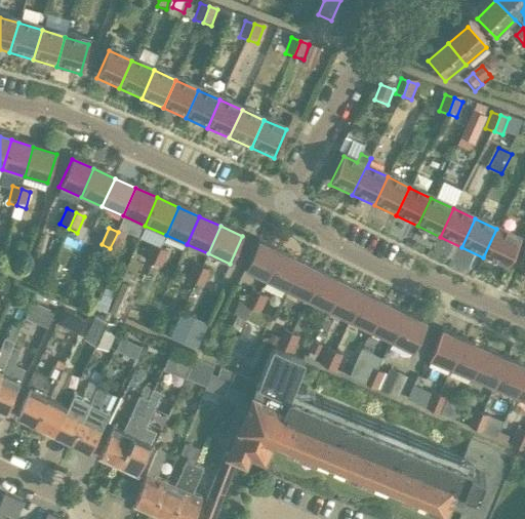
[(519,240),(496,229),(483,257),(506,268),(519,240)]
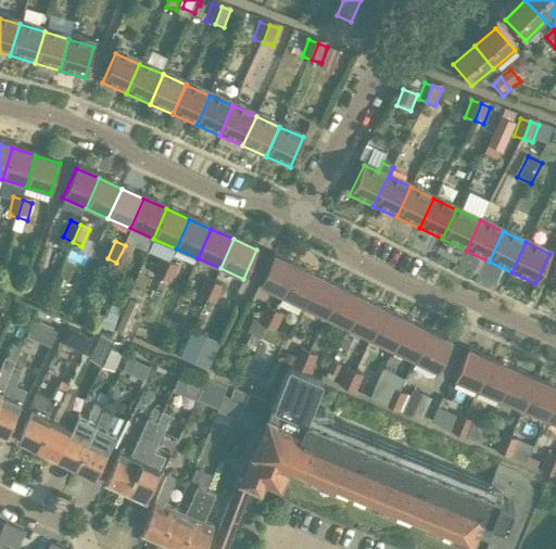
[(125,245),(116,263),(126,267),(134,249),(125,245)]
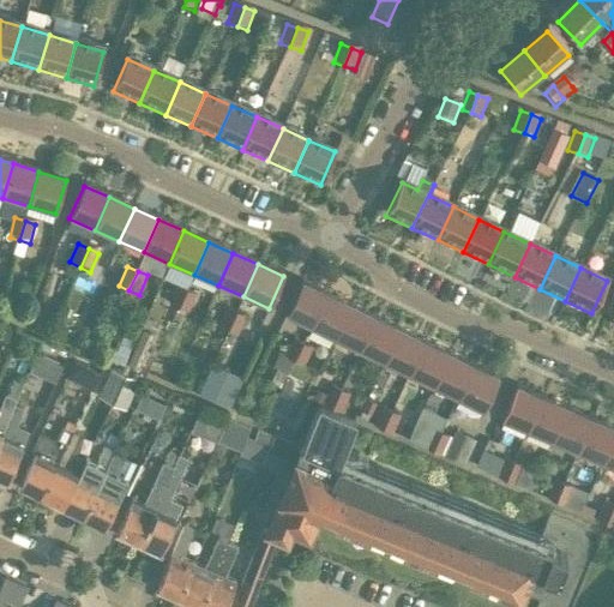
[(286,316),(311,328),(326,295),(301,283),(286,316)]
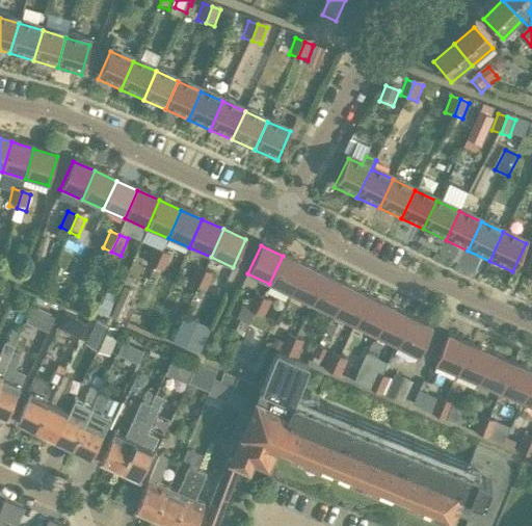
[(154,250),(147,266),(155,270),(163,254),(154,250)]
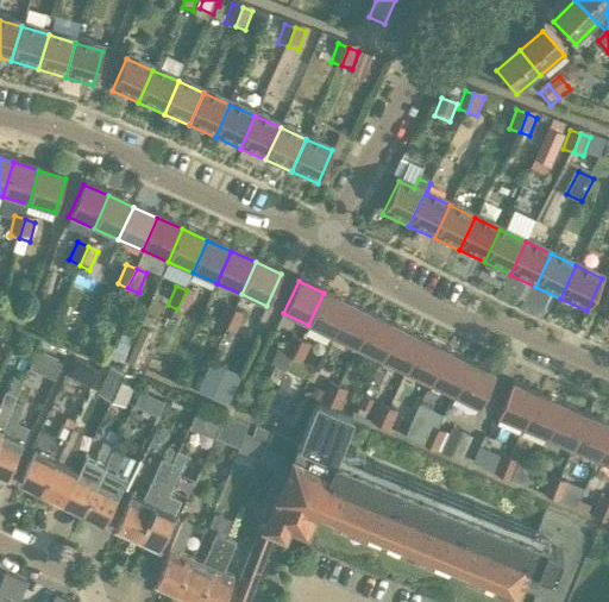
[(187,290),(177,309),(187,313),(196,295),(187,290)]
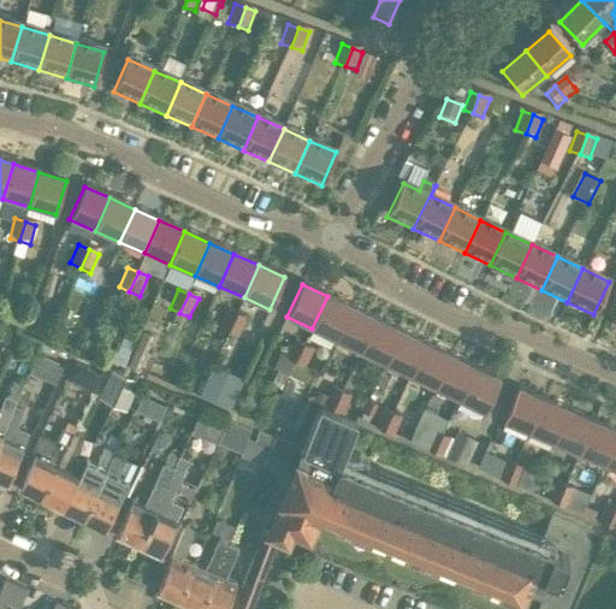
[(353,308),(327,296),(312,329),(337,341),(353,308)]
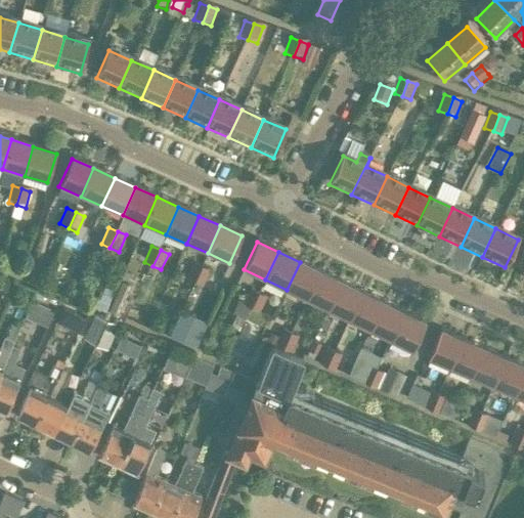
[(287,290),(307,300),(320,272),(300,262),(287,290)]
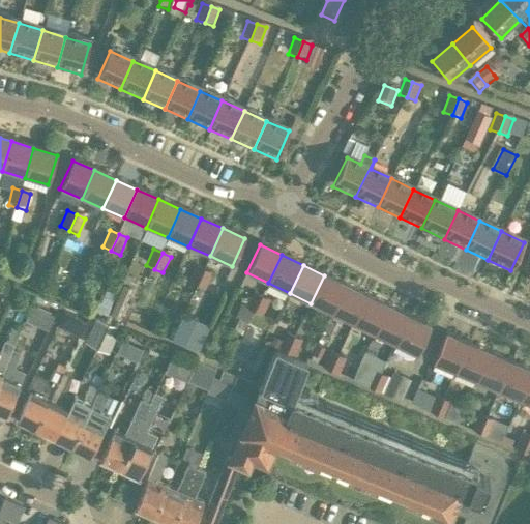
[(196,268),(189,285),(197,288),(205,272),(196,268)]
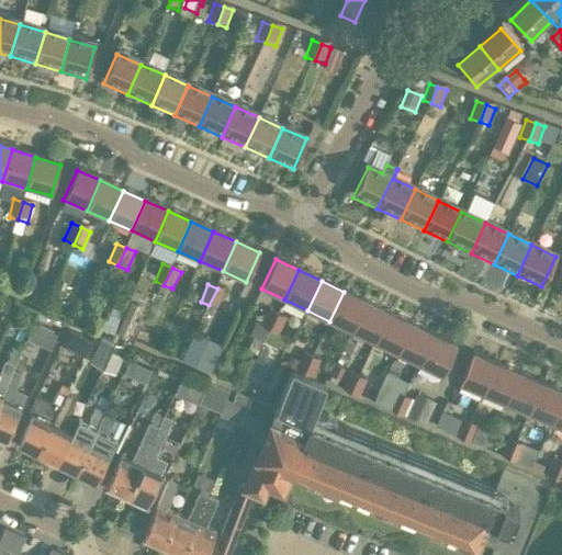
[(217,289),(209,305),(218,309),(226,292),(217,289)]
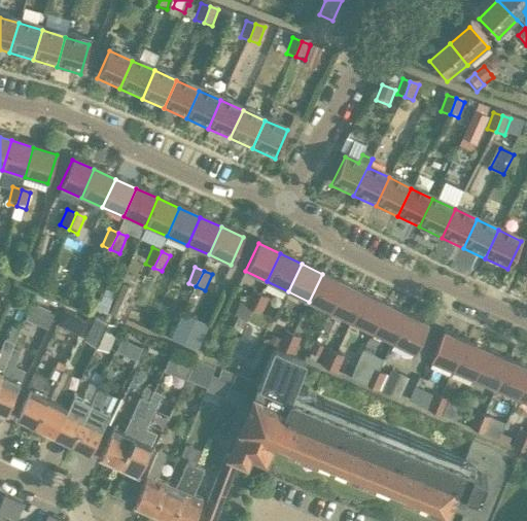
[(344,284),(322,274),(309,302),(330,312),(344,284)]
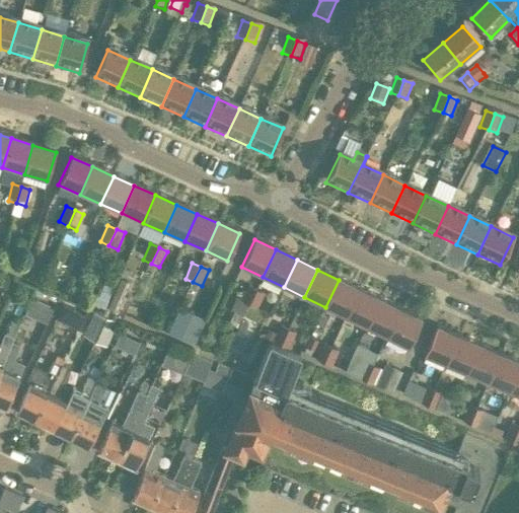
[(325,307),(346,317),(359,290),(339,280),(325,307)]
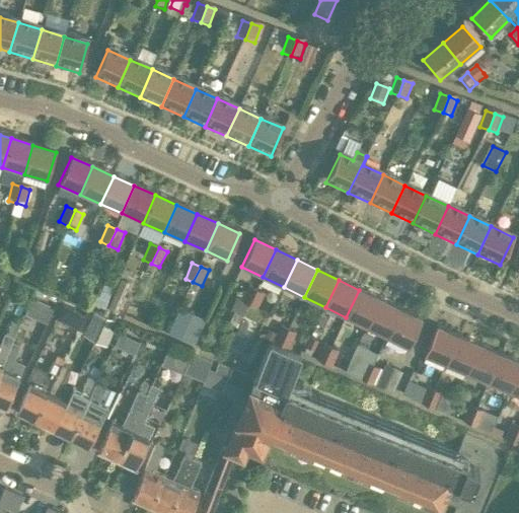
[(248,288),(241,304),(248,308),(249,308),(256,293),(248,288)]
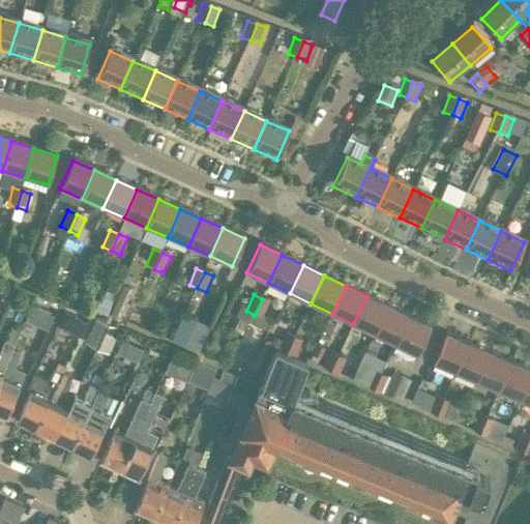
[(387,307),(366,296),(353,324),(374,335),(387,307)]
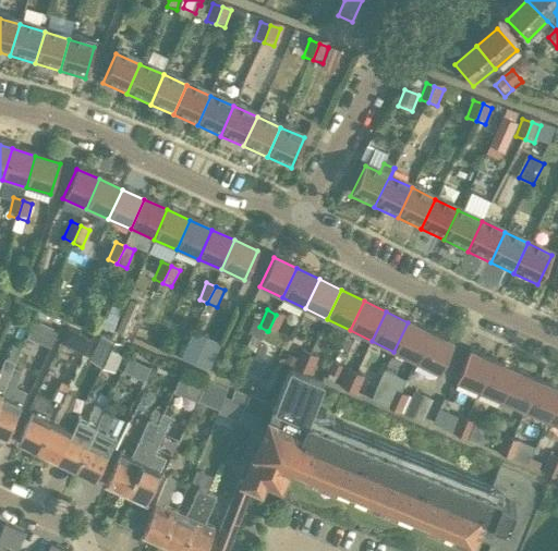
[(276,315),(268,331),(277,335),(284,319),(276,315)]
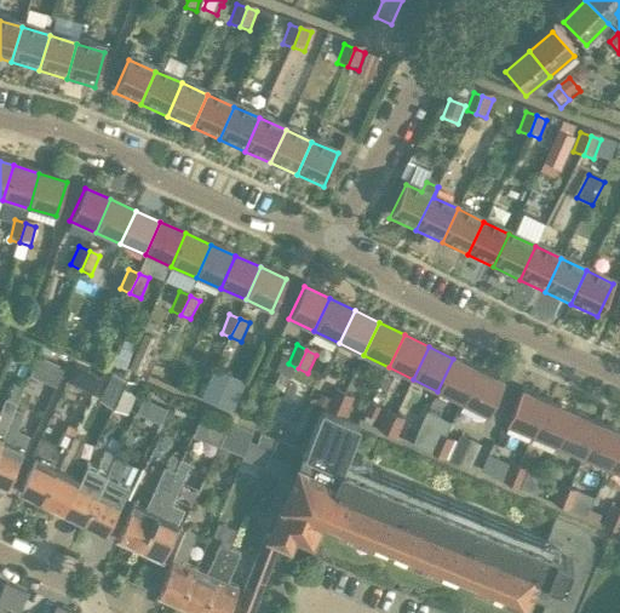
[(437,391),(463,404),(478,371),(453,359),(437,391)]
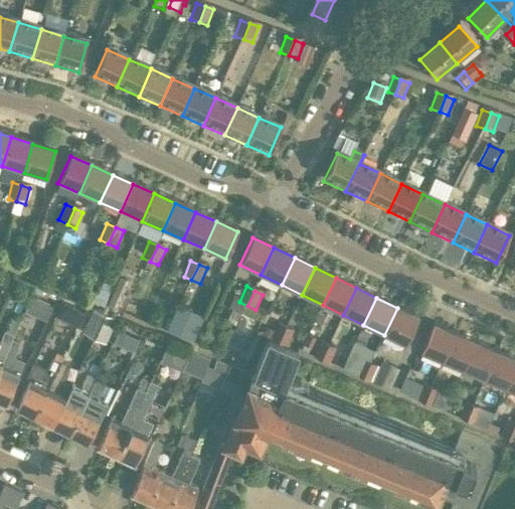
[(46,325),(52,311),(31,302),(25,316),(46,325)]
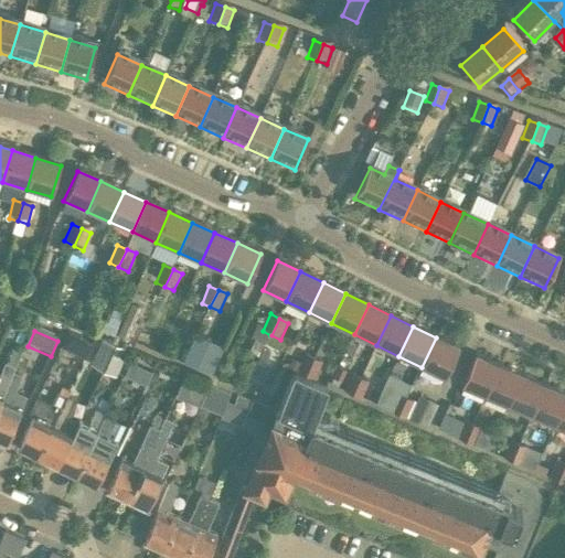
[(93,347),(70,336),(62,352),(86,363),(93,347)]
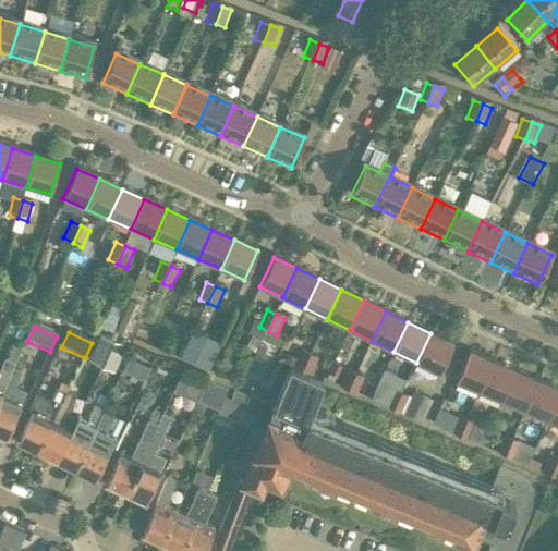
[(453,344),(431,333),(416,363),(439,374),(453,344)]
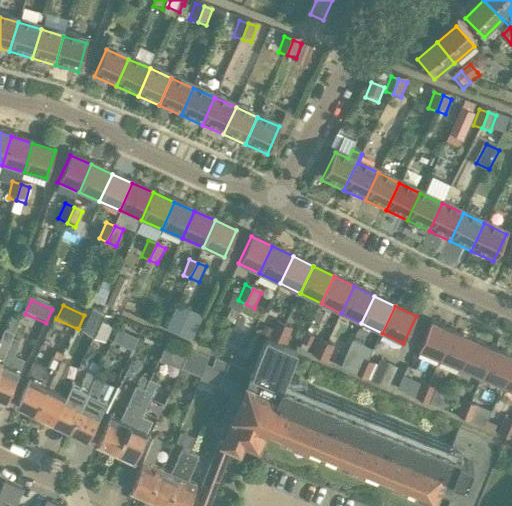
[(82,334),(93,339),(104,317),(93,312),(82,334)]
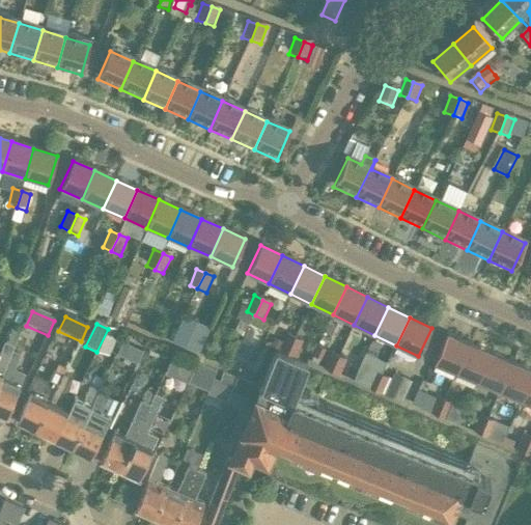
[(185,349),(200,355),(211,331),(196,324),(185,349)]
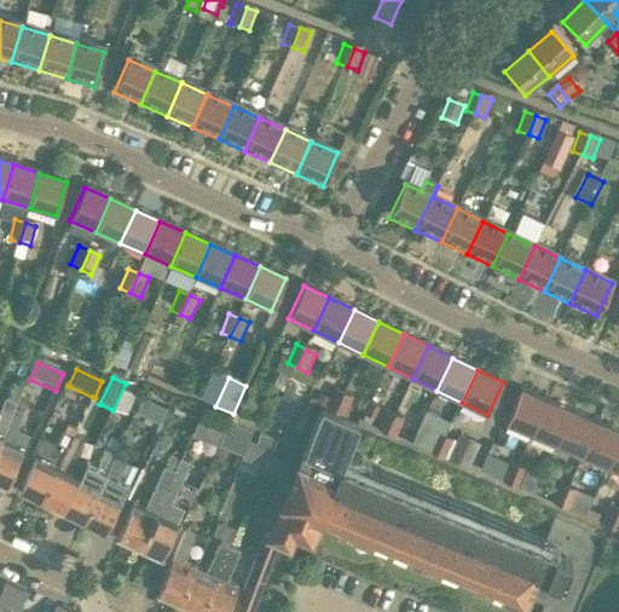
[(142,390),(126,384),(113,410),(127,417),(142,390)]
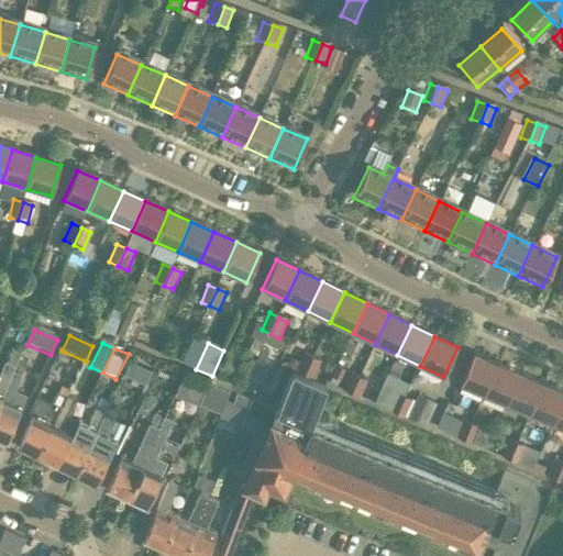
[(23,354),(12,349),(6,367),(15,371),(23,354)]
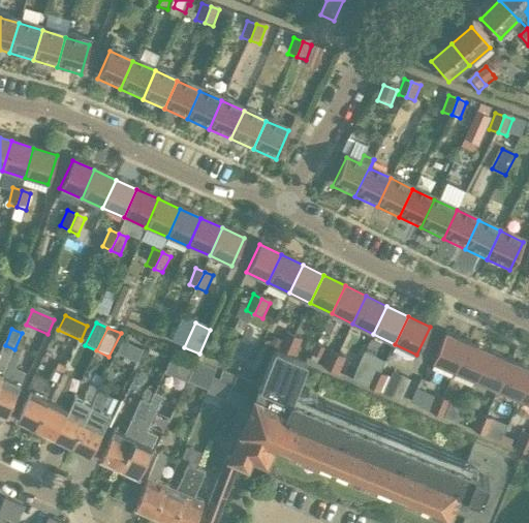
[(432,362),(454,372),(466,344),(444,334),(432,362)]
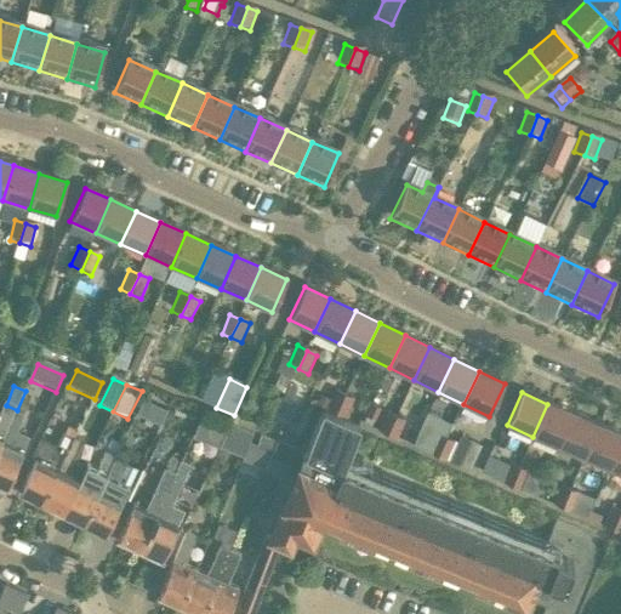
[(329,404),(325,410),(336,416),(345,398),(335,393),(329,404)]
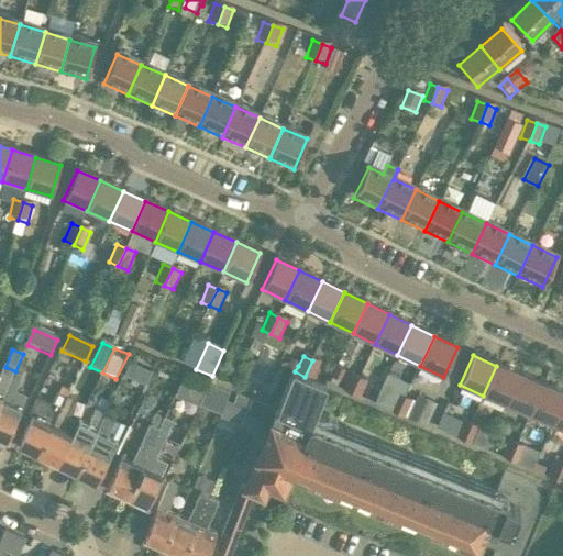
[(312,360),(305,377),(313,381),(321,365),(312,360)]
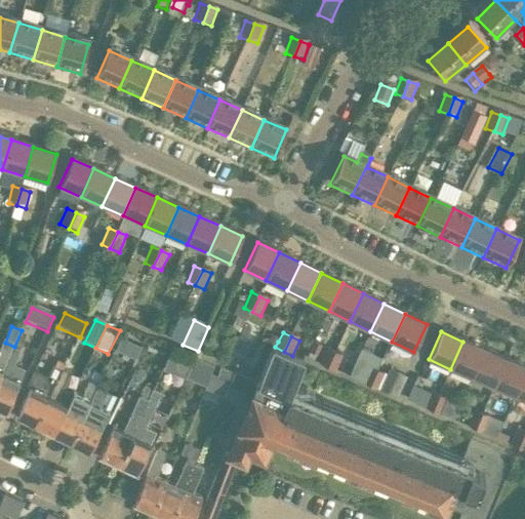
[(139,360),(145,348),(124,340),(119,351),(139,360)]
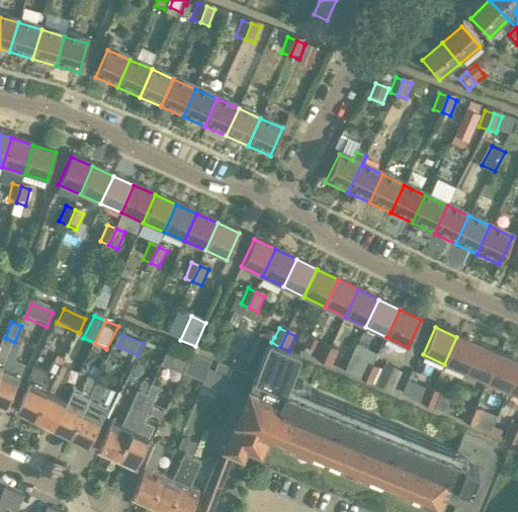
[(478,346),(456,337),(444,364),(465,373),(478,346)]
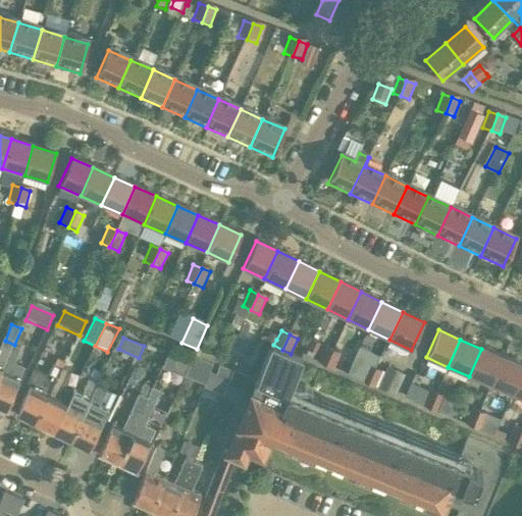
[(0,373),(11,348),(2,344),(0,350),(0,373)]
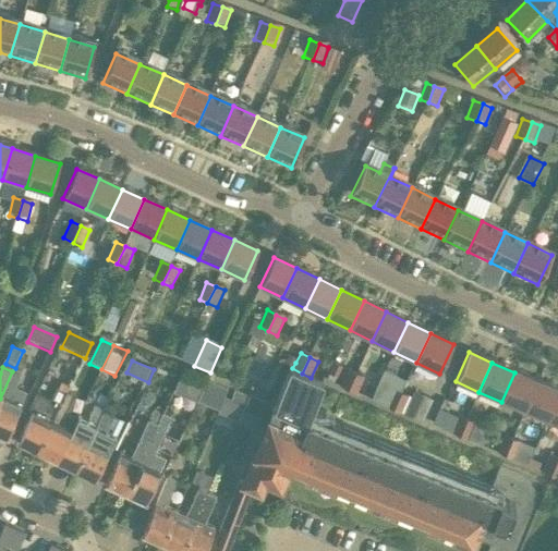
[(22,376),(12,371),(0,399),(0,436),(7,439),(24,395),(15,391),(22,376)]
